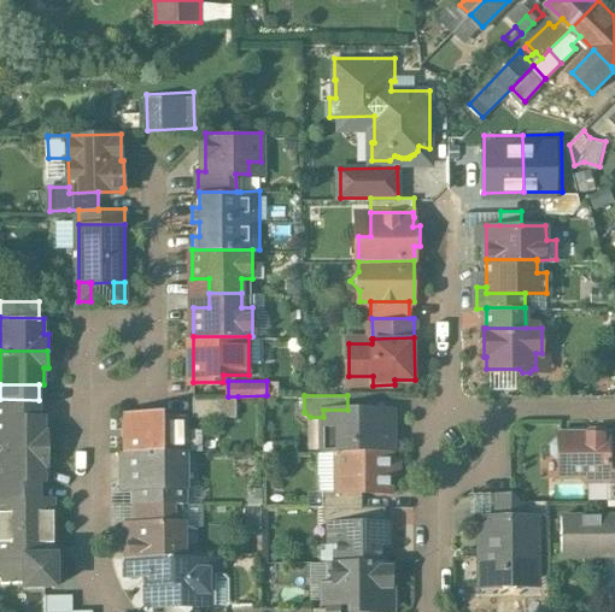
[(228,396),(194,396),(194,416),(238,416),(238,396),(228,396)]
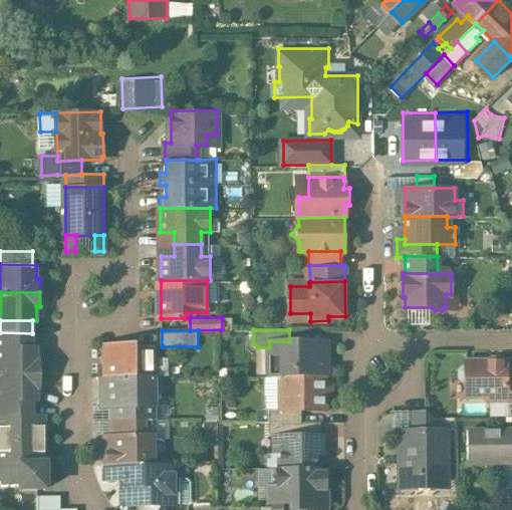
[(32,333),(0,332),(0,345),(32,346),(32,333)]
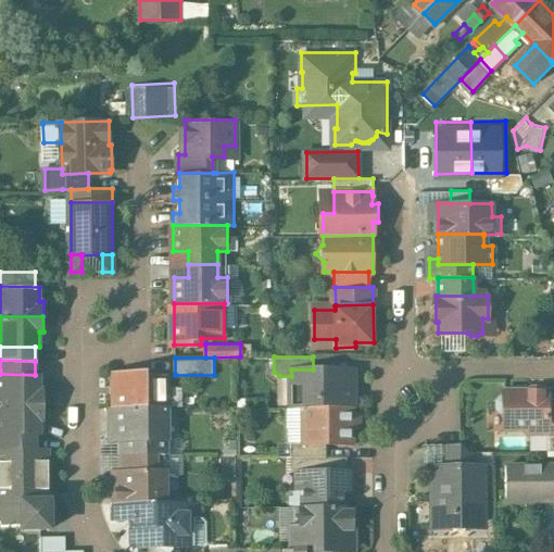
[(148,374),(148,369),(117,371),(117,390),(114,390),(114,405),(165,405),(166,405),(166,374),(148,374)]
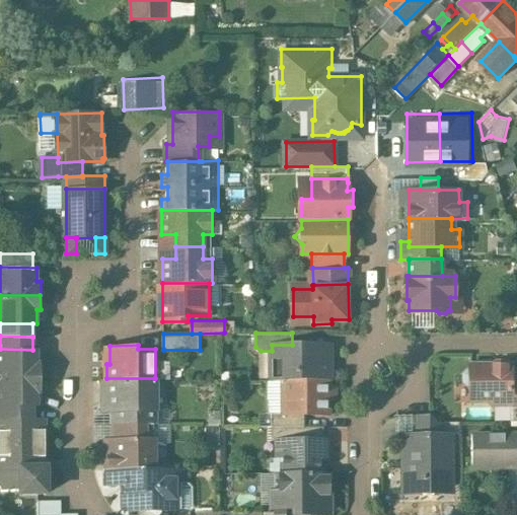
[(292,345),(272,345),(272,351),(274,351),(274,353),(278,357),(278,367),(274,371),(274,377),(272,377),(272,379),(284,379),(328,378),(328,345),(292,345)]
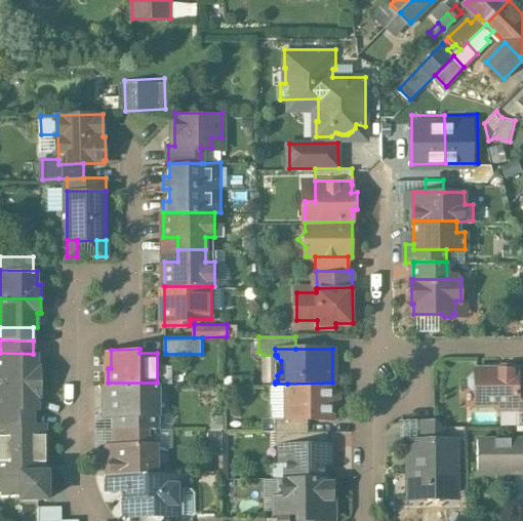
[(0,382),(41,382),(41,367),(37,367),(37,354),(33,354),(0,353),(0,382)]
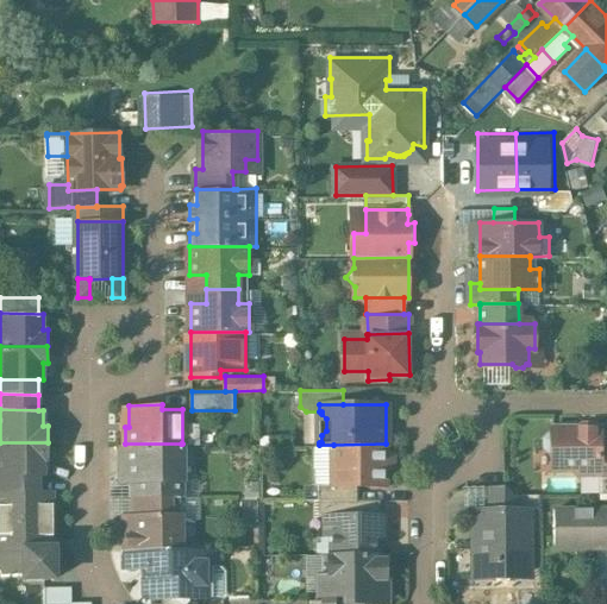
[(602,428),(554,428),(554,433),(550,433),(546,436),(546,445),(550,448),(554,448),(554,466),(584,466),(587,470),(594,469),(596,466),(602,466),(604,466),(604,450),(602,428)]
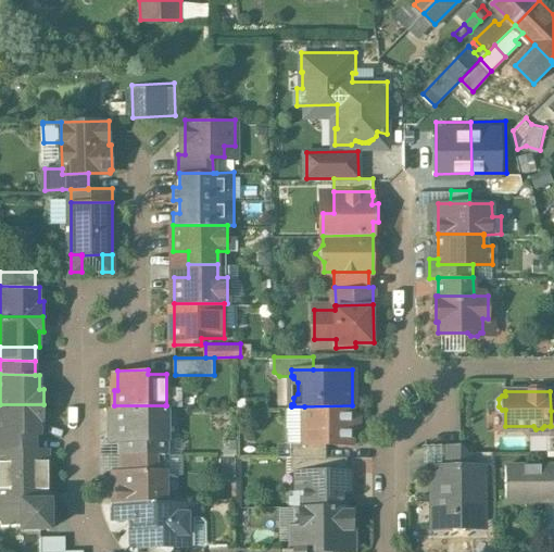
[(43,404),(0,404),(0,434),(35,435),(40,435),(39,419),(43,419),(43,404)]
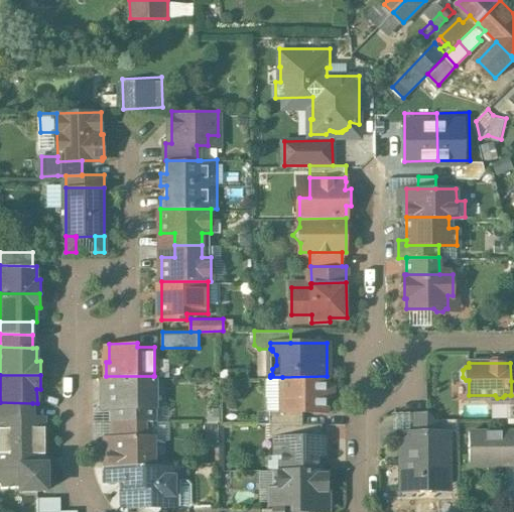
[(153,376),(106,376),(106,407),(114,407),(153,407),(153,376)]
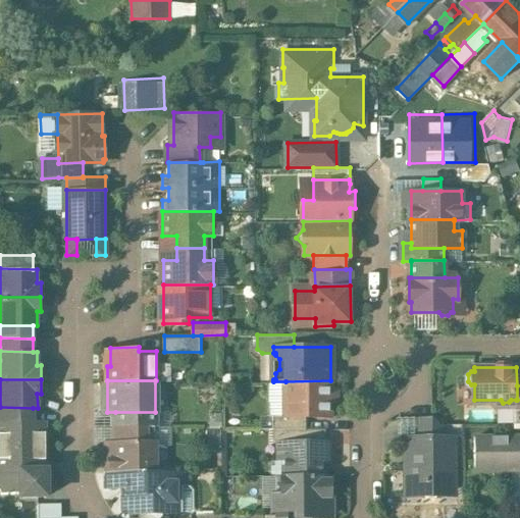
[(330,380),(286,381),(286,414),(286,415),(306,415),(330,415),(330,380)]
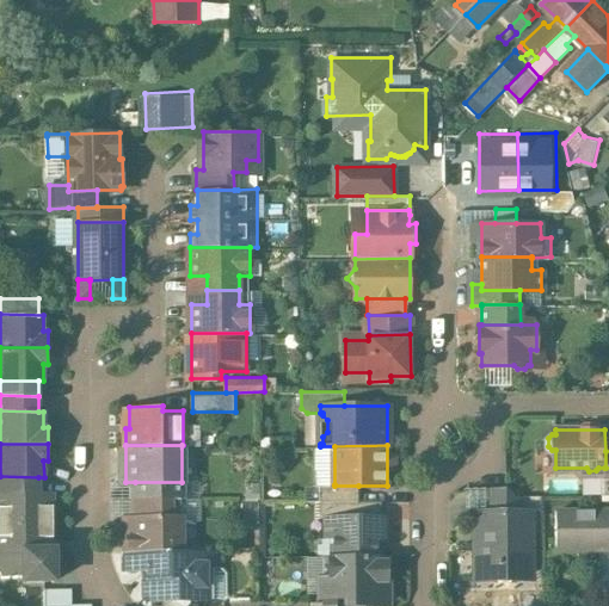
[(0,492),(40,492),(38,477),(0,476),(0,492)]
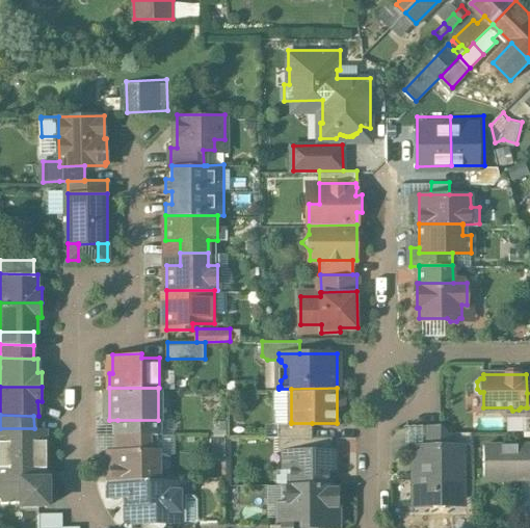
[(158,420),(117,420),(117,433),(158,433),(158,420)]
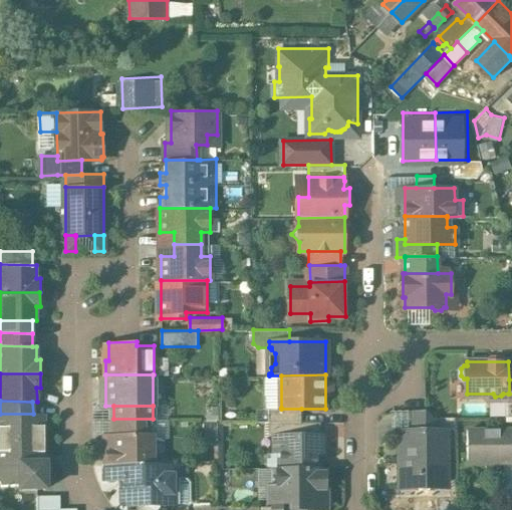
[(301,409),(281,409),(281,408),(269,408),(269,421),(301,421),(301,409)]
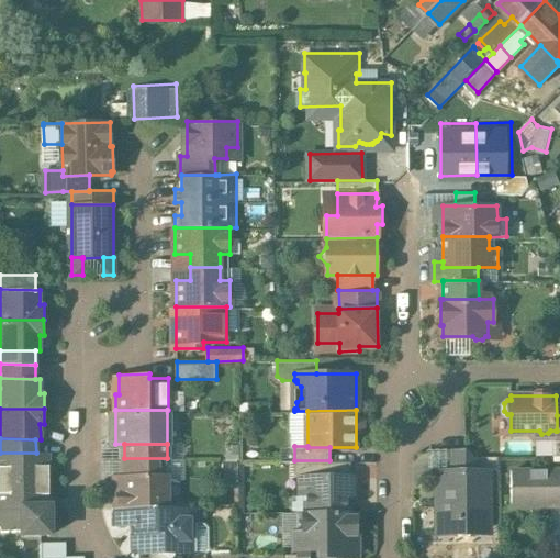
[(476,456),(467,447),(451,447),(451,469),(483,469),(482,456),(476,456)]
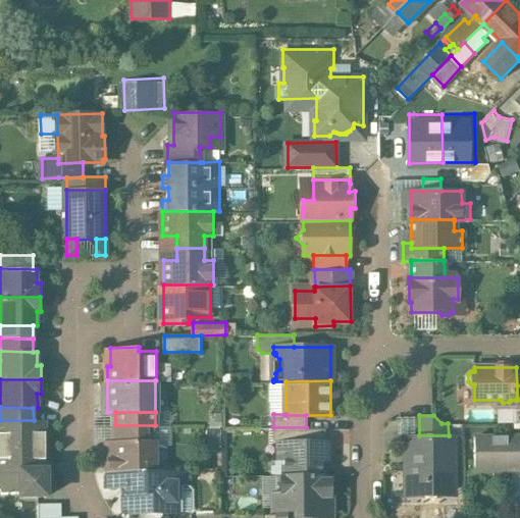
[(46,420),(0,420),(0,445),(46,445),(46,431),(43,431),(42,421),(46,421),(46,420)]
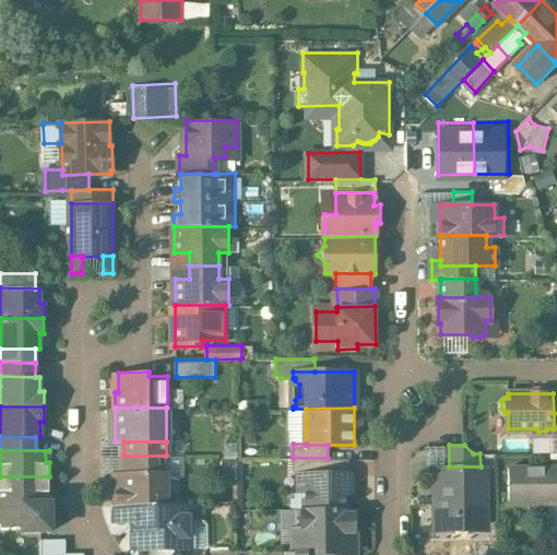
[(166,456),(123,456),(123,471),(157,471),(157,457),(166,457),(166,456)]
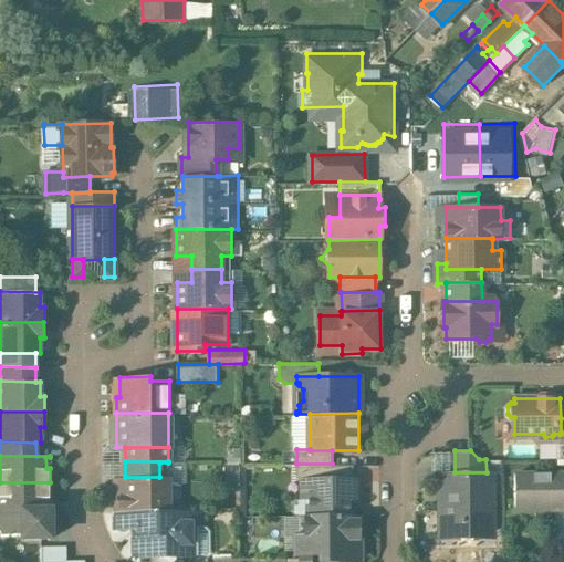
[(332,464),(296,464),(298,479),(310,479),(310,478),(354,478),(354,464),(334,464),(332,464)]
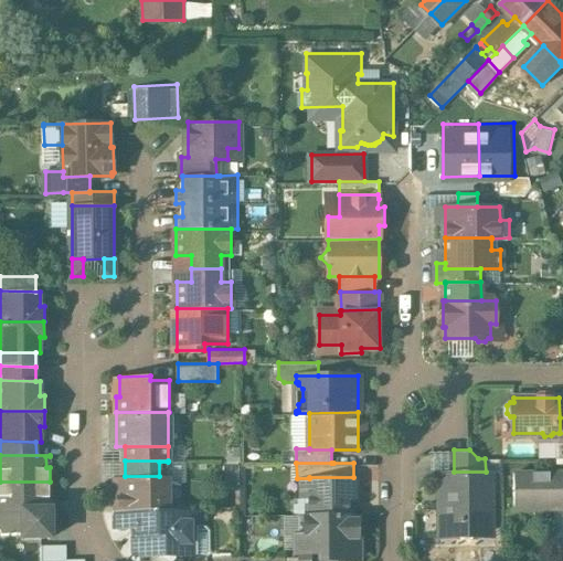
[(562,470),(514,472),(514,508),(534,508),(534,514),(552,514),(552,508),(562,507),(562,470)]
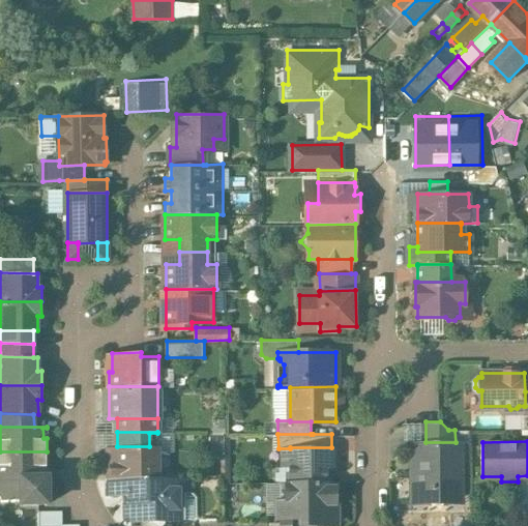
[(426,442),(418,442),(418,468),(414,468),(414,495),(429,495),(429,498),(434,503),(444,503),(449,498),(449,491),(460,491),(460,459),(456,459),(456,442),(426,442)]
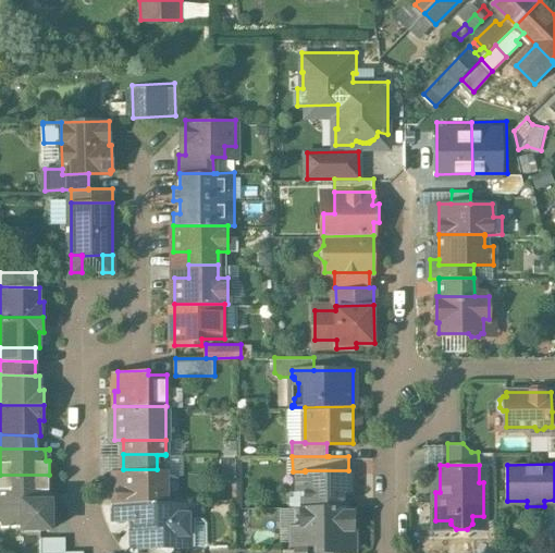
[(123,469),(114,469),(115,502),(151,502),(165,502),(165,469),(123,469)]
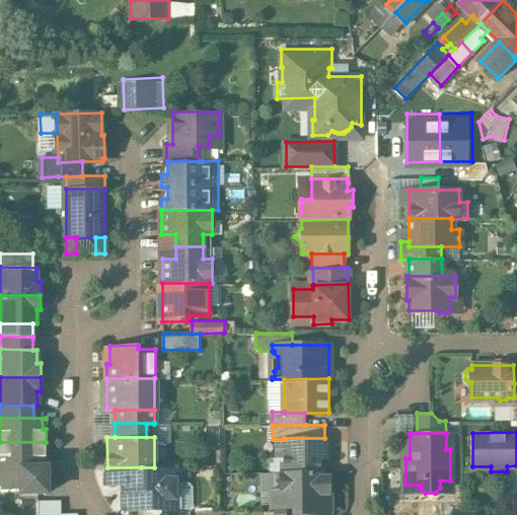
[(324,438),(284,438),(284,439),(284,471),(321,470),(321,459),(325,459),(325,456),(328,454),(329,450),(328,447),(325,445),(325,438),(324,438)]
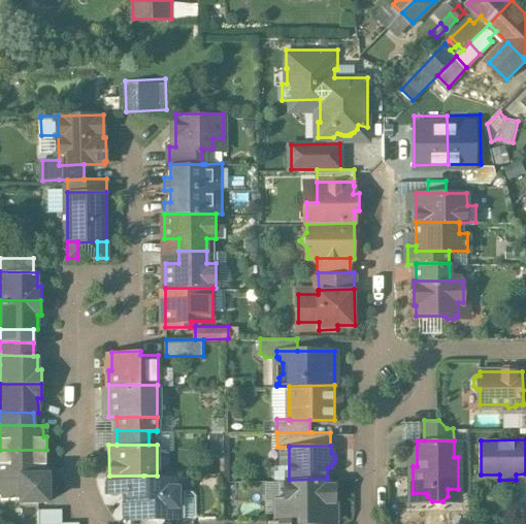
[(46,450),(0,450),(0,475),(43,475),(43,463),(46,463),(46,450)]
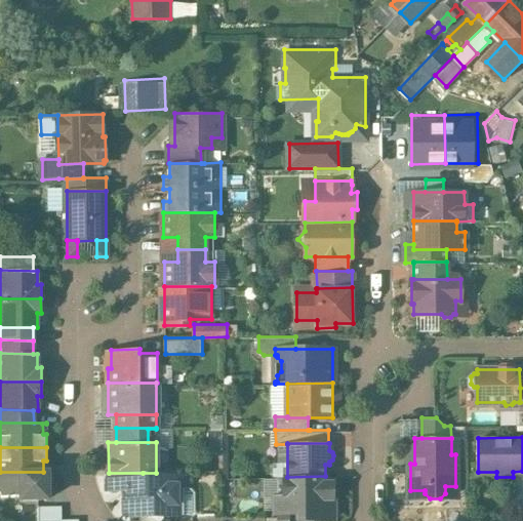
[(48,497),(47,472),(43,472),(0,472),(0,489),(1,490),(2,495),(22,495),(22,498),(48,497)]
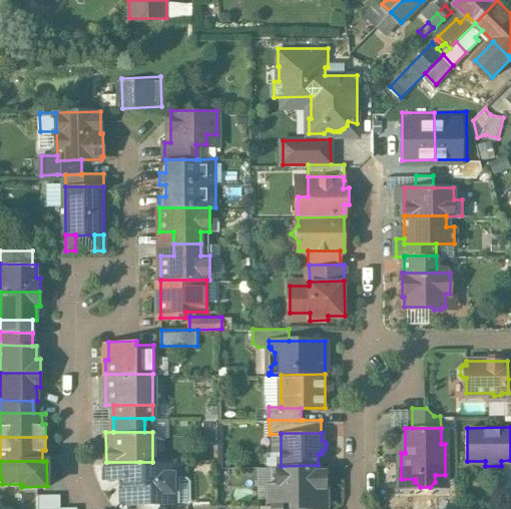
[(139,462),(106,462),(106,476),(123,476),(127,476),(127,475),(139,475),(139,462)]
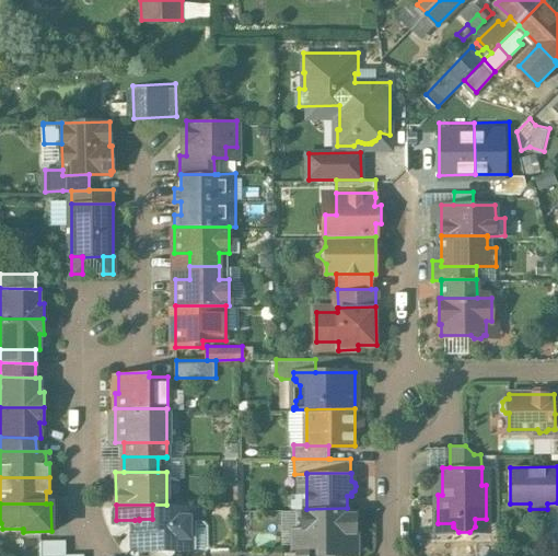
[(166,505),(152,505),(152,519),(139,519),(139,520),(135,520),(135,544),(139,548),(158,548),(158,552),(161,555),(171,555),(175,552),(175,548),(194,548),(194,523),(198,520),(197,505),(166,505)]
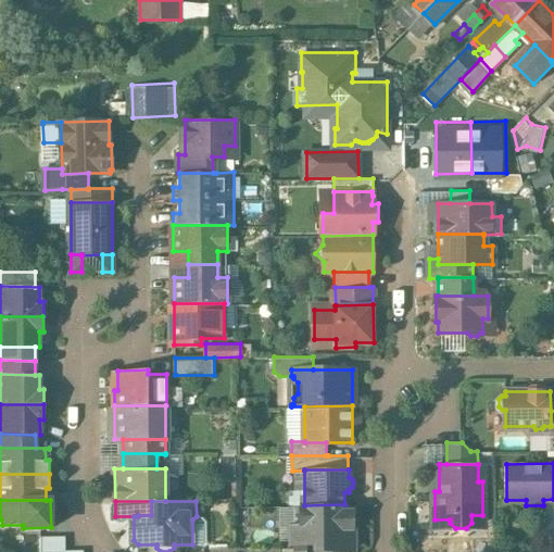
[(304,505),(277,505),(277,506),(300,506),(300,526),(293,526),(293,543),(316,543),(316,550),(334,550),(332,548),(353,548),(353,505),(344,504),(304,505)]
